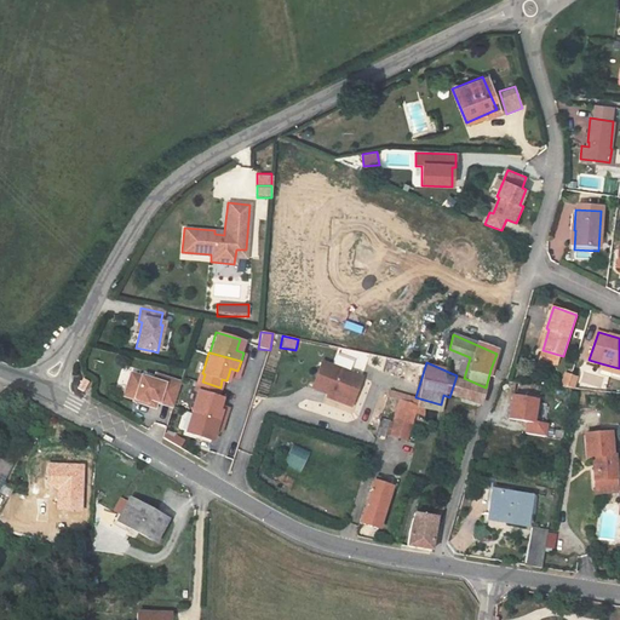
[(319,363),(311,389),(354,401),(362,375),(319,363)]
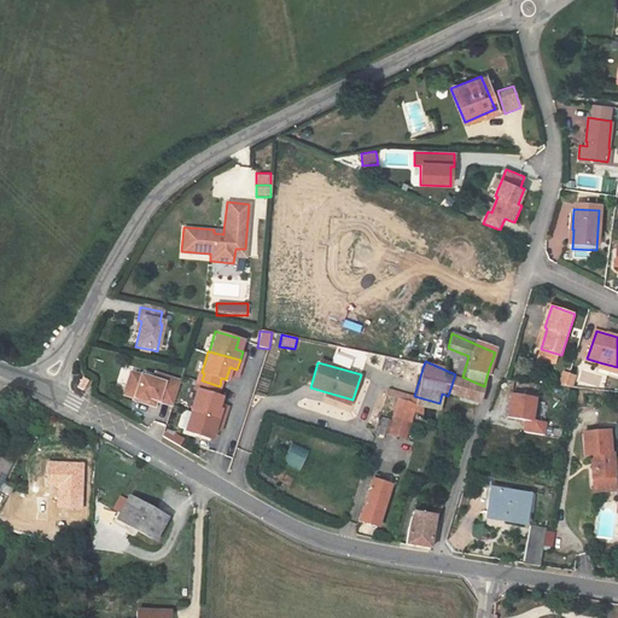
[(617,374),(617,367),(599,362),(596,368),(617,374)]
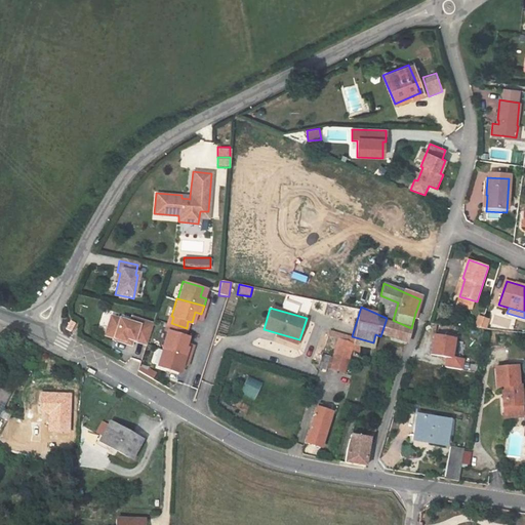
[(483,327),(486,316),(480,314),(477,326),(483,327)]
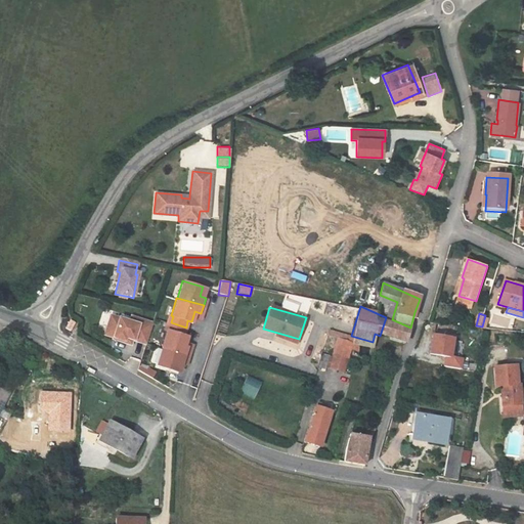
[(146,343),(153,322),(131,316),(129,321),(119,318),(118,323),(108,320),(104,335),(114,337),(114,339),(124,342),(125,337),(132,339),(146,343)]
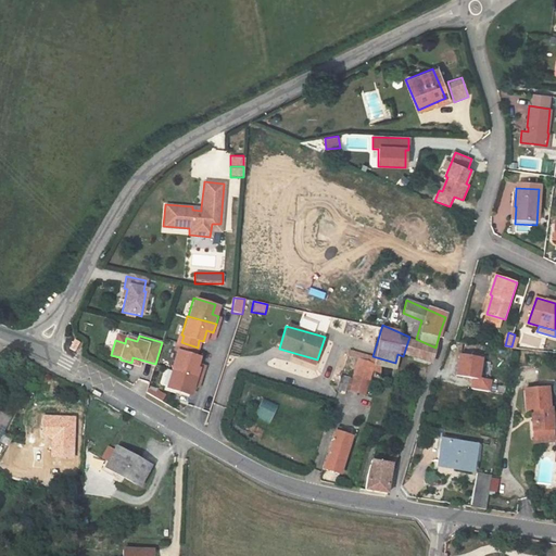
[(409,337),(403,356),(429,366),(436,348),(416,339),(409,337)]
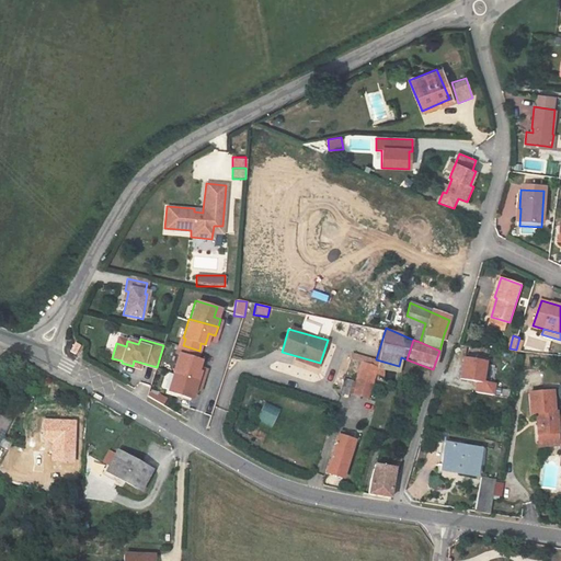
[(80,345),(73,342),(70,348),(77,352),(80,345)]
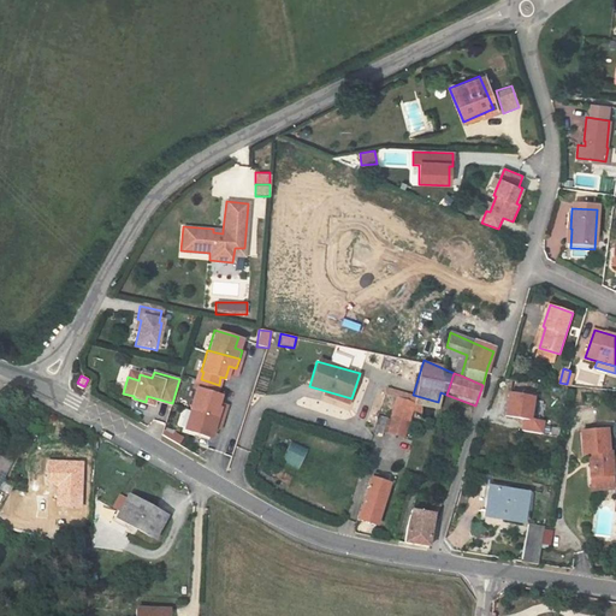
[(191,408),(223,416),(225,408),(218,406),(219,401),(220,394),(217,392),(219,385),(201,379),(199,388),(196,386),(190,408),(191,408)]
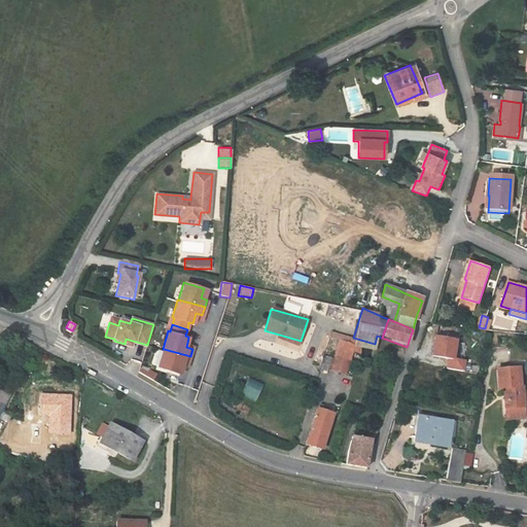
[(371,357),(375,344),(353,338),(331,332),(329,338),(339,341),(329,370),(348,376),(355,353),(371,357)]
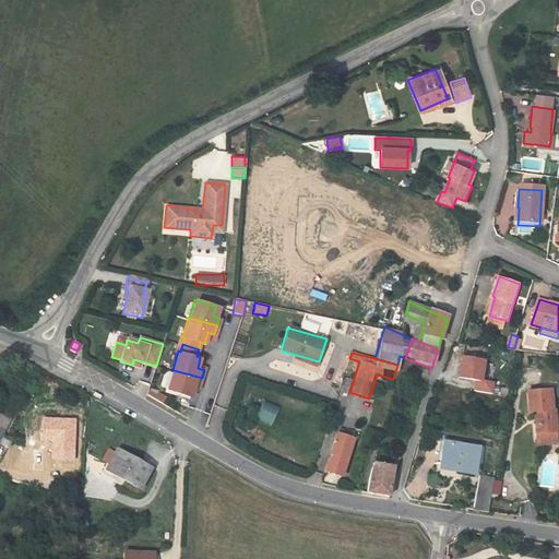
[(474,391),(490,394),(494,383),(480,381),(485,360),(463,357),(459,377),(476,380),(474,391)]
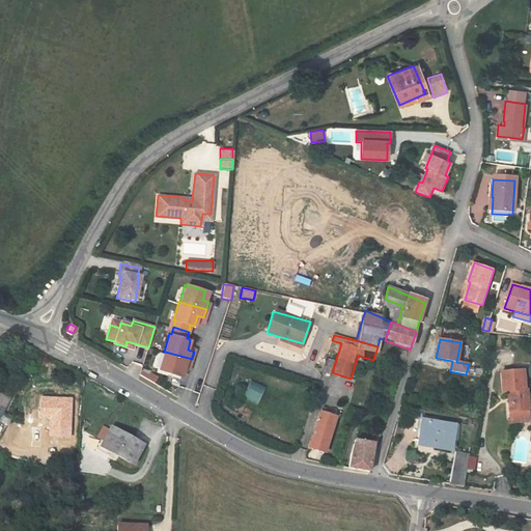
[(160,369),(180,375),(184,366),(190,367),(192,359),(165,352),(160,369)]
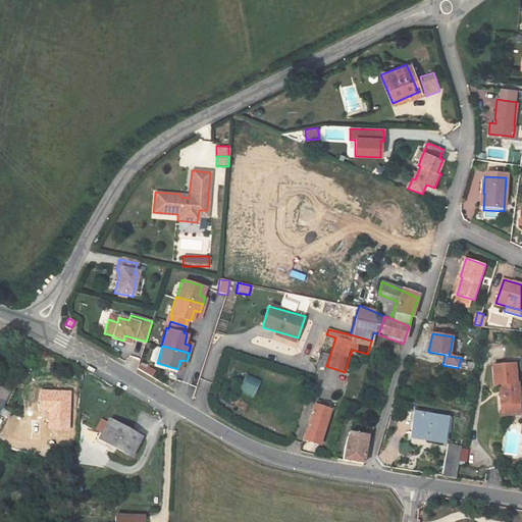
[(519,408),(520,399),(519,386),(517,381),(516,381),(514,362),(491,364),(493,384),(498,384),(501,410),(505,415),(514,414),(519,408)]
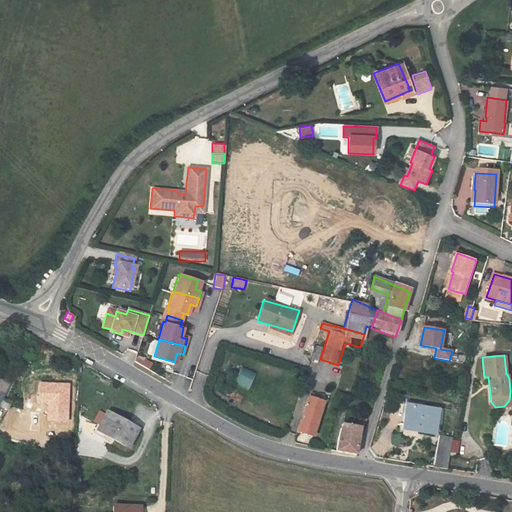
[(233,383),(248,390),(256,373),(240,367),(233,383)]
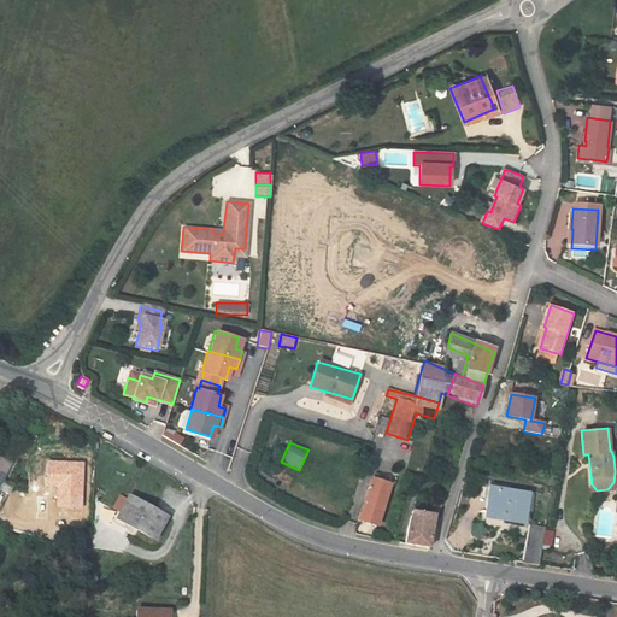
[(0,483),(12,460),(0,454),(0,483)]
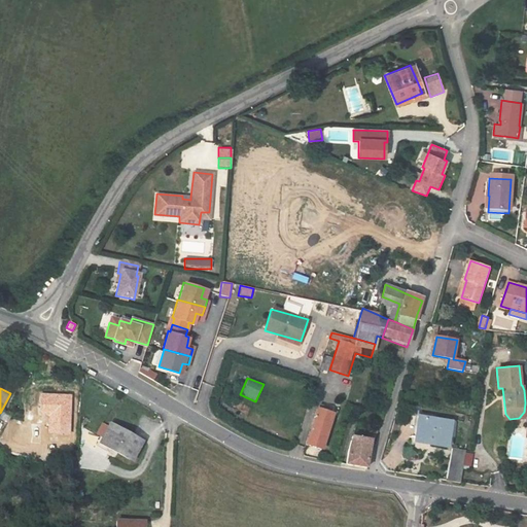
[(41,414),(50,414),(50,432),(69,432),(70,396),(41,395),(41,414)]
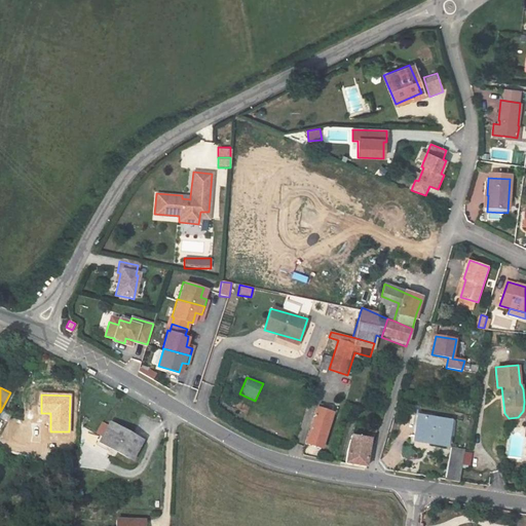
[(315,409),(305,446),(321,449),(332,413),(315,409)]
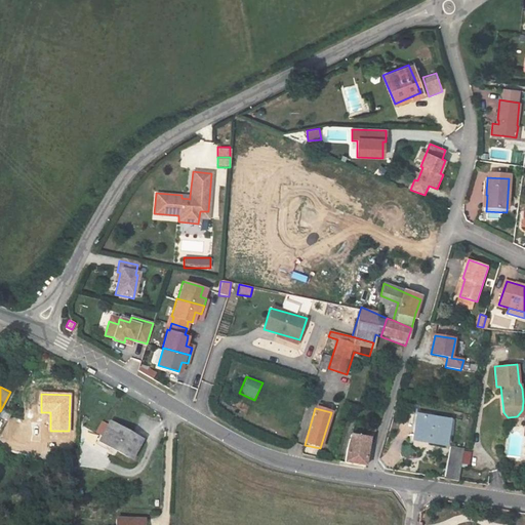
[(415,441),(446,446),(450,420),(418,415),(415,441)]
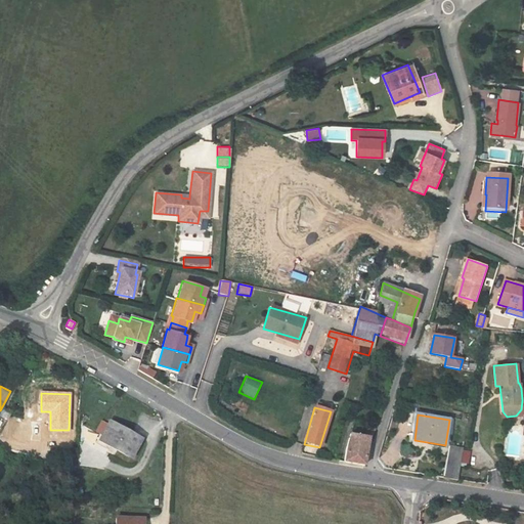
[(130,459),(141,442),(110,423),(99,439),(130,459)]
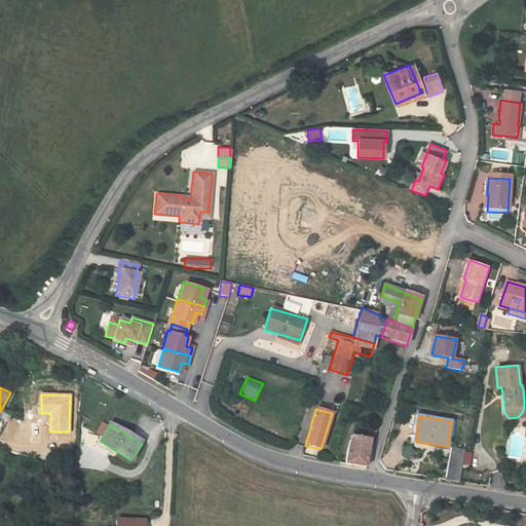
[(352,466),(364,470),(376,431),(350,424),(339,463),(352,466)]
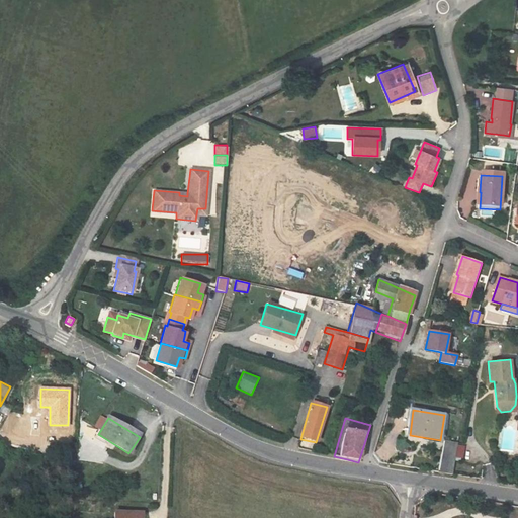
[(439,473),(453,477),(458,444),(444,442),(439,473)]
